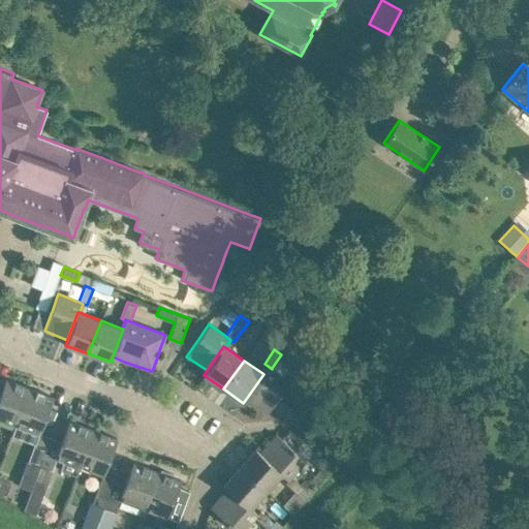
[(263,374),(246,399),(267,413),(279,396),(289,381),(272,368),(272,369),(268,366),(262,373),(263,374)]
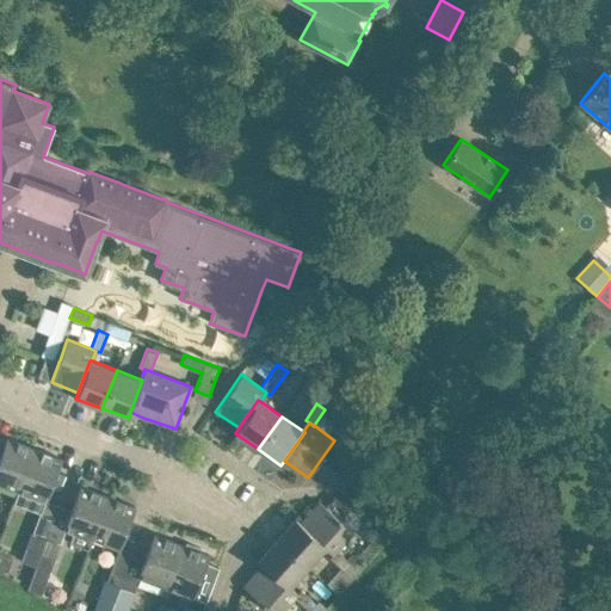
[(0,483),(18,491),(34,449),(6,438),(6,439),(0,454),(0,483)]
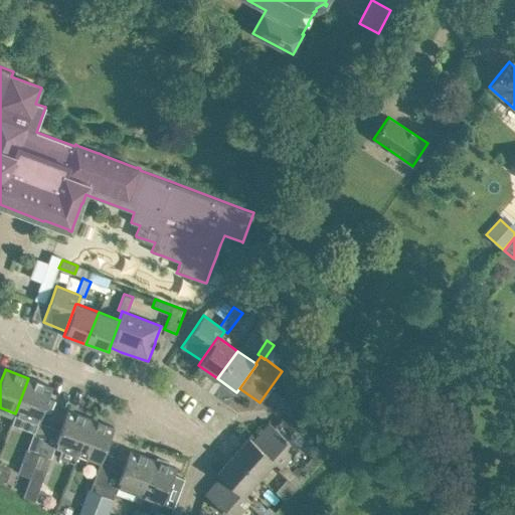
[(15,413),(12,422),(34,432),(35,432),(38,421),(52,386),(28,378),(15,413)]
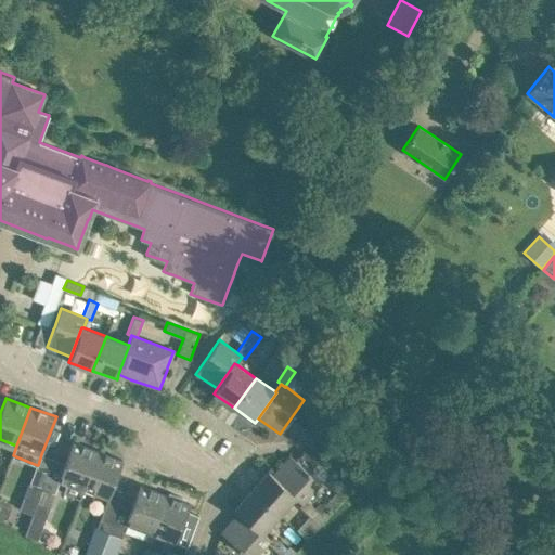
[(289,427),(304,438),(309,430),(295,420),(289,427)]
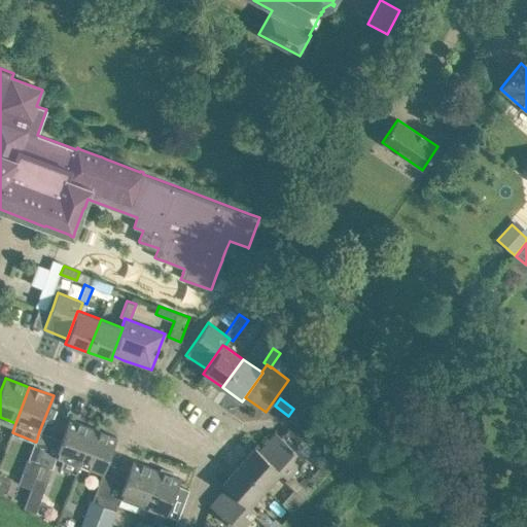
[(61,440),(56,455),(64,458),(60,468),(75,473),(79,464),(93,428),(69,419),(61,440)]
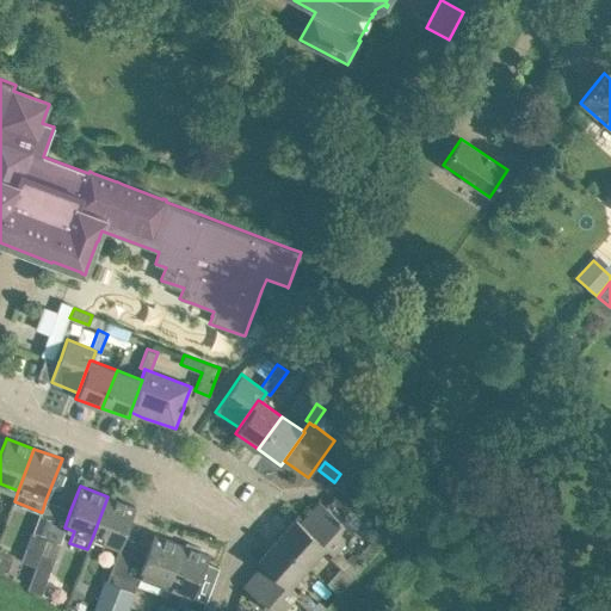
[(107,497),(92,538),(119,549),(135,507),(107,497)]
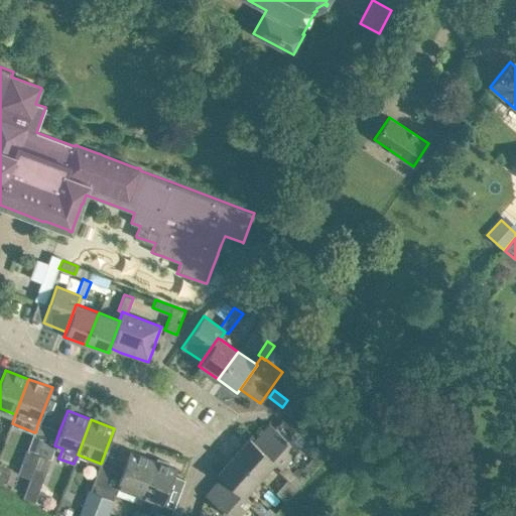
[(270,423),(254,441),(275,461),(274,462),(280,468),(284,465),(298,448),(274,427),(270,423)]
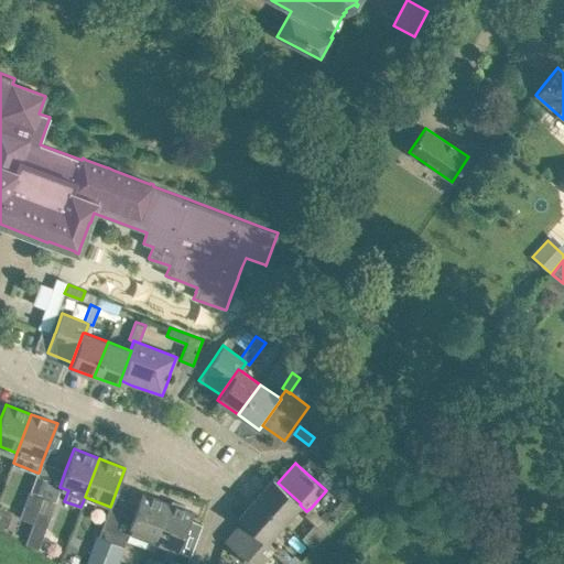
[(273,478),(256,498),(283,523),(300,505),(301,503),(278,483),(273,478)]
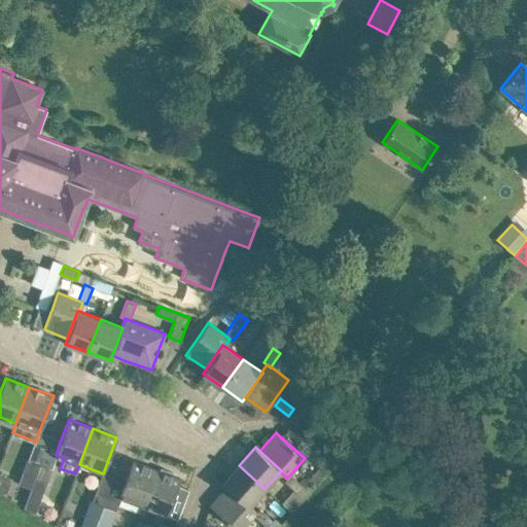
[(314,448),(308,455),(320,466),(326,460),(314,448)]
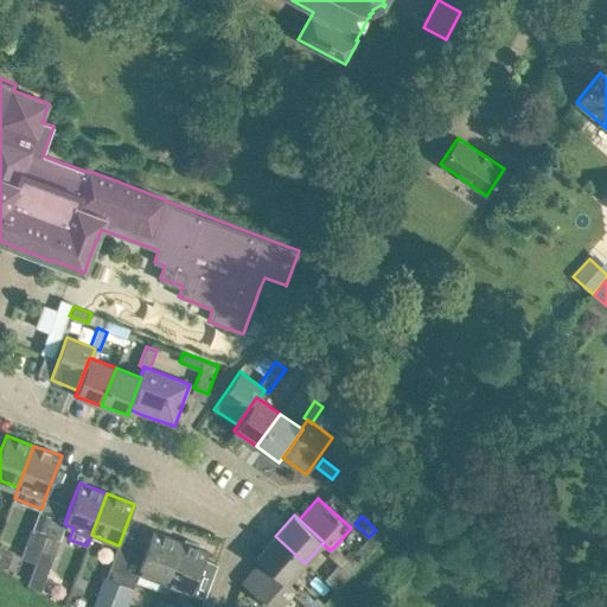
[(26,543),(21,557),(36,563),(46,535),(32,530),(31,529),(26,543)]
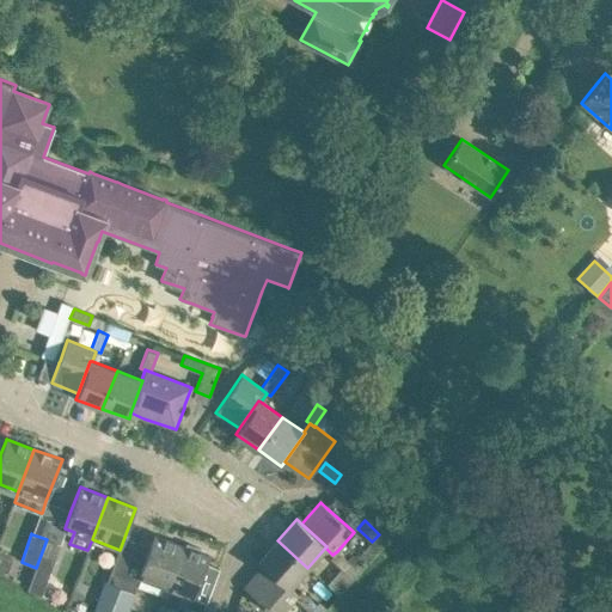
[(138,576),(166,587),(182,545),(153,534),(138,576)]
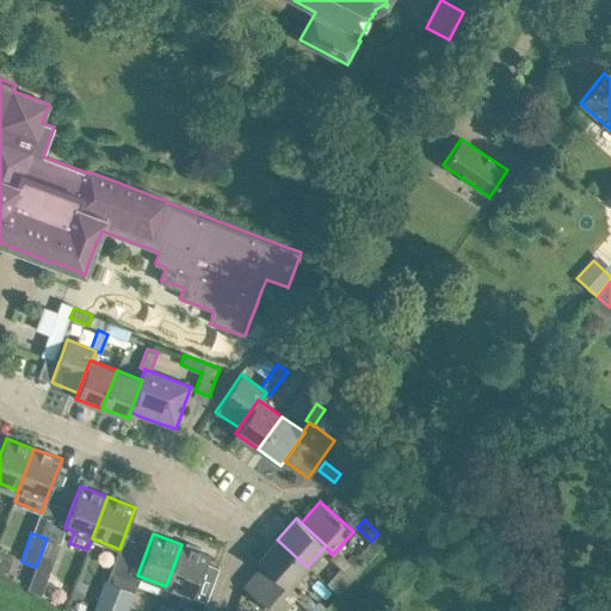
[(42,553),(29,588),(43,594),(51,568),(56,557),(57,557),(62,543),(48,537),(42,553)]
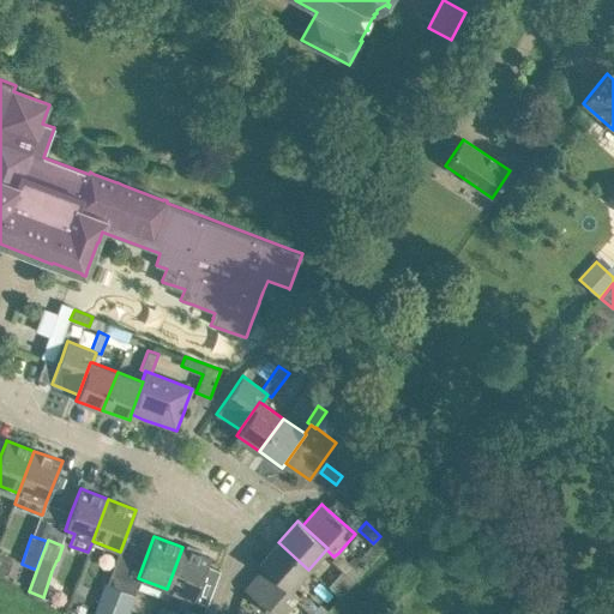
[(278,542),(259,564),(264,567),(289,590),(290,589),(308,570),(278,542)]
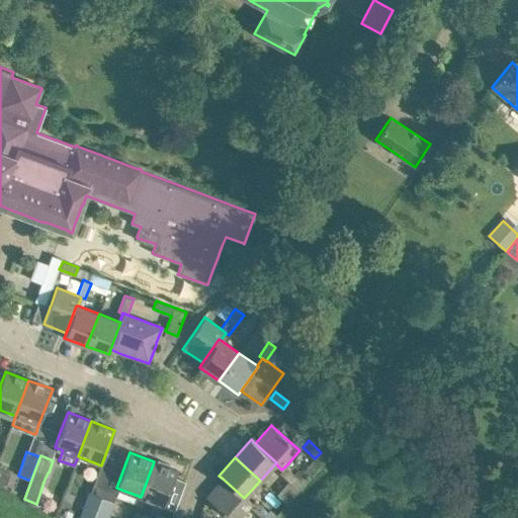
[(154,461),(141,497),(136,510),(150,516),(155,503),(174,510),(183,487),(185,482),(175,478),(177,470),(168,467),(170,464),(158,459),(156,462),(154,461)]
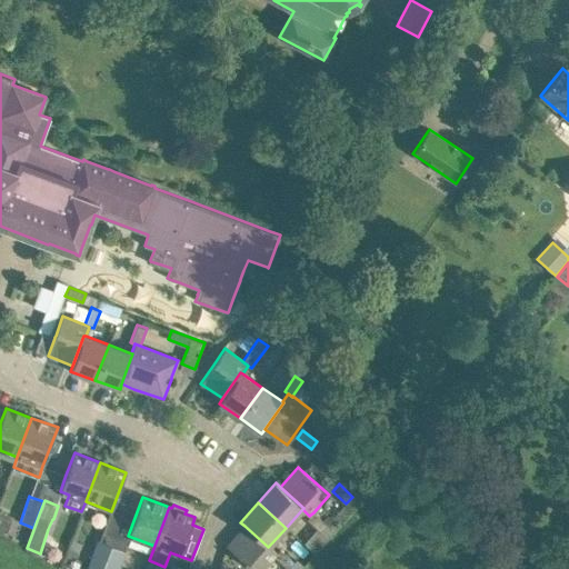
[(317,529),(305,542),(315,552),(316,552),(333,532),(332,531),(326,526),(327,525),(313,512),(309,516),(307,519),(317,529)]
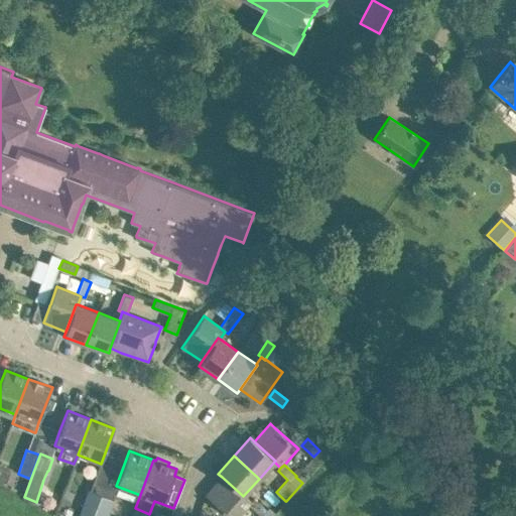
[(109,474),(99,470),(91,491),(89,490),(85,503),(81,514),(85,515),(93,515),(101,495),(109,474)]
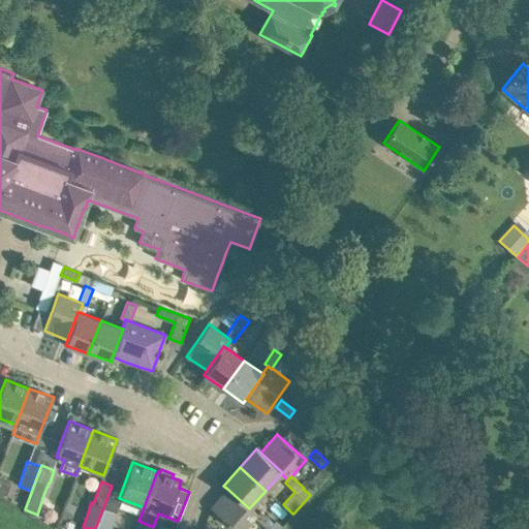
[(227,489),(211,507),(235,528),(243,528),(253,519),(254,518),(257,514),(250,507),(249,508),(227,489)]
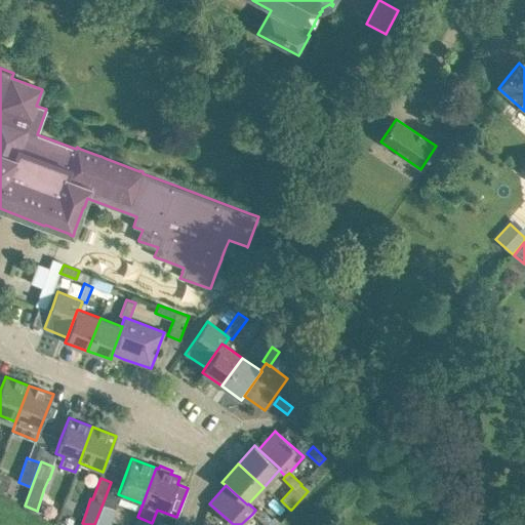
[(116,509),(103,503),(94,524),(109,524),(111,521),(116,509)]
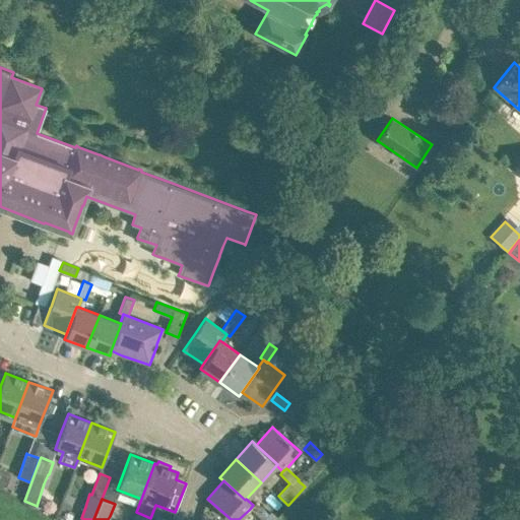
[(253,505),(250,509),(262,519),(273,519),(277,516),(271,510),(268,513),(256,502),(253,505)]
